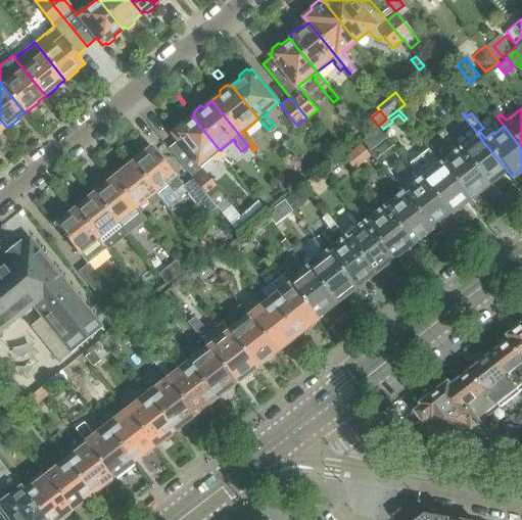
[(506,169),(483,142),(477,133),(462,113),(459,116),(467,128),(463,131),(469,139),(459,146),(487,183),(489,182),(491,182),(497,177),(499,174),(506,169)]
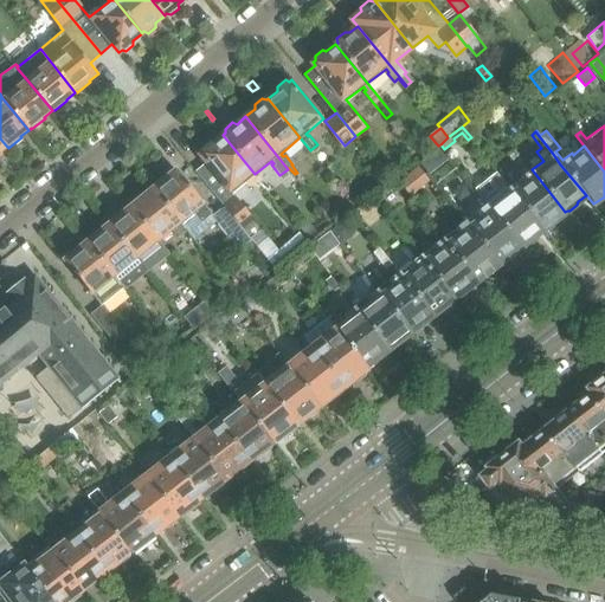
[(255,174),(223,135),(214,142),(211,141),(203,147),(203,151),(200,153),(207,160),(195,169),(224,205),(242,226),(249,235),(257,246),(269,235),(232,192),(245,182),(246,183),(259,186),(262,183),(255,174)]
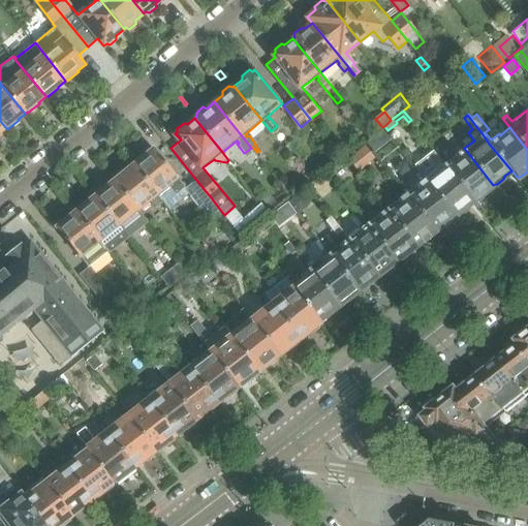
[(452,145),(458,141),(449,130),(443,134),(452,145)]
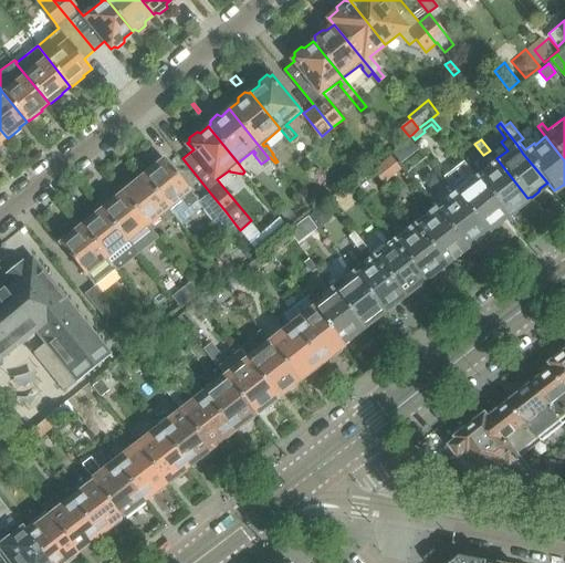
[(403,144),(394,150),(401,160),(410,154),(403,144)]
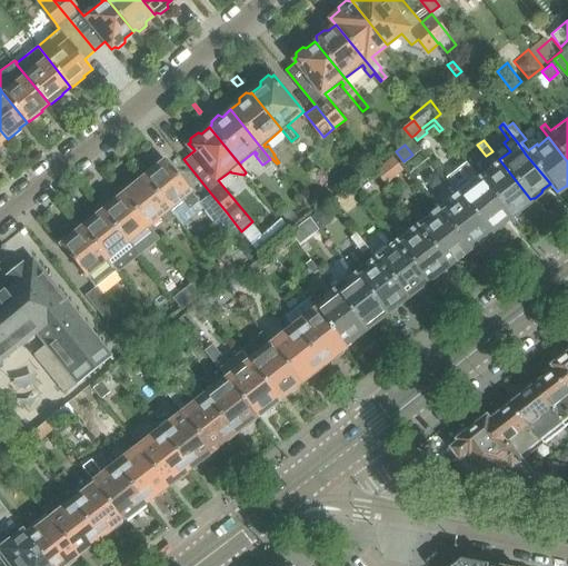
[(386,182),(404,168),(394,155),(376,169),(386,182)]
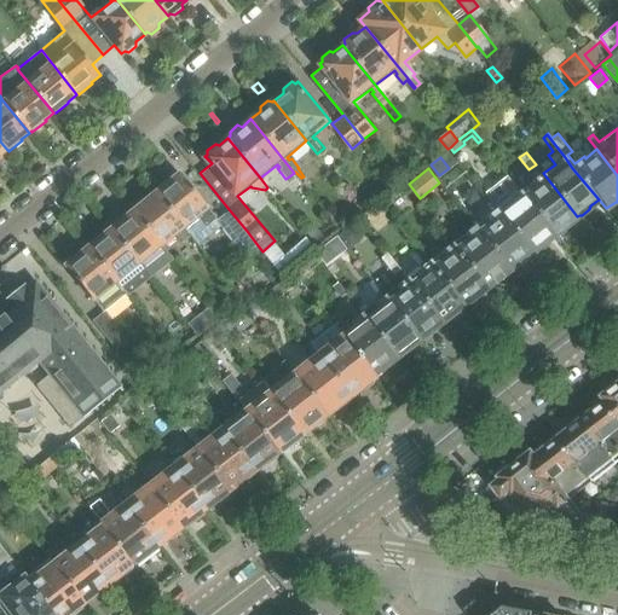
[(554,233),(520,191),(503,169),(497,174),(514,196),(497,209),(530,251),(531,251),(533,250),(536,250),(544,244),(544,241),(554,233)]
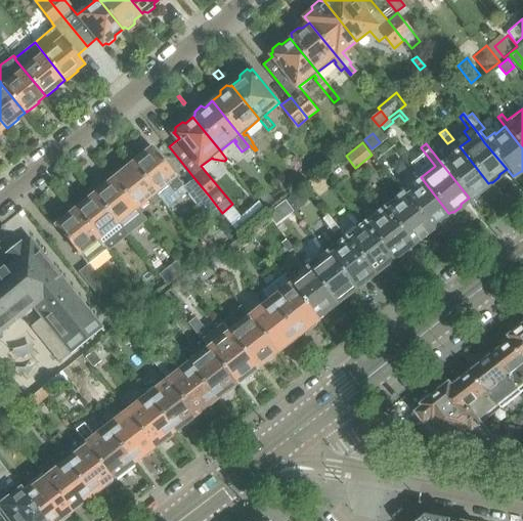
[(153,145),(132,162),(157,191),(161,198),(167,205),(186,188),(206,212),(215,204),(209,196),(193,177),(183,185),(176,175),(153,145)]
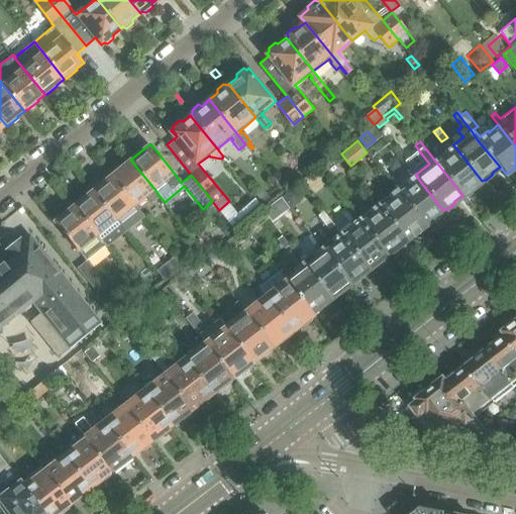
[(474,187),(482,181),(453,144),(434,160),(462,195),(463,194),(467,195),(473,190),(474,187)]
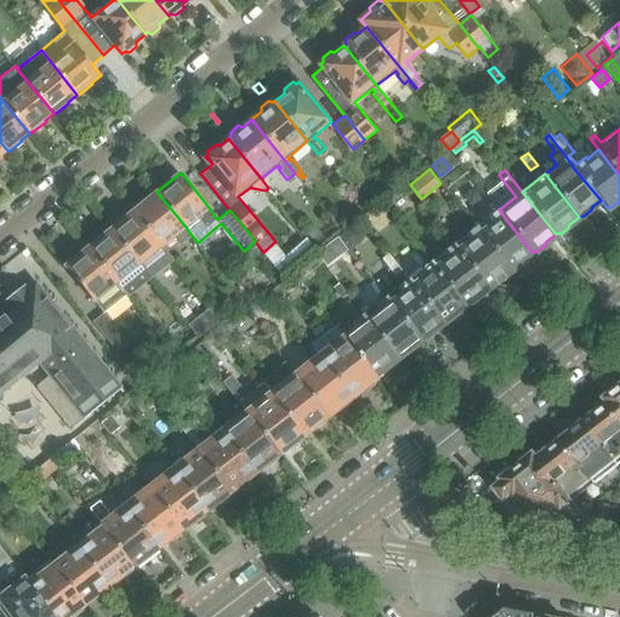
[(485,204),(491,199),(483,188),(476,193),(485,204)]
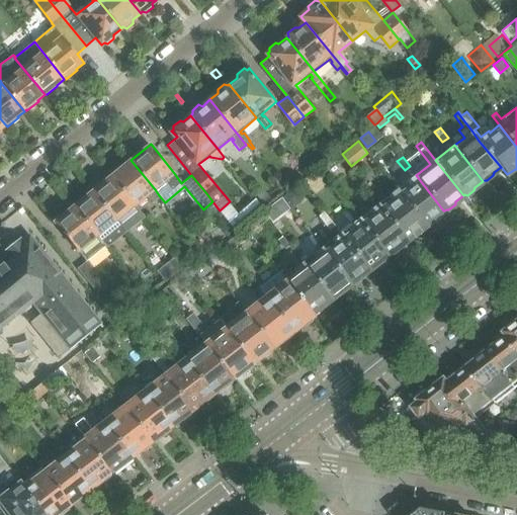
[(159,195),(155,189),(131,160),(111,175),(136,204),(147,195),(152,200),(159,195)]
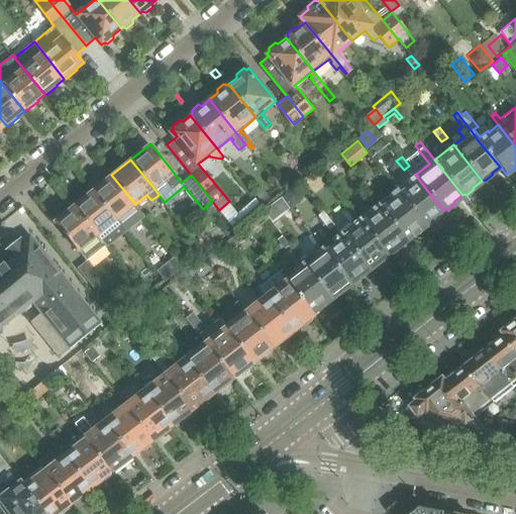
[(314,191),(327,181),(317,169),(305,178),(314,191)]
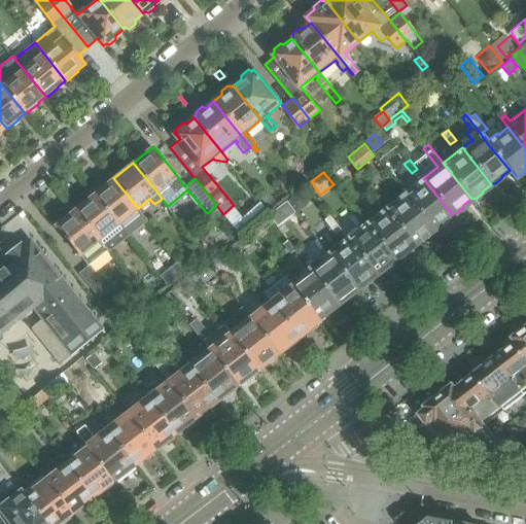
[(113,178),(94,195),(126,234),(145,218),(138,208),(113,178)]
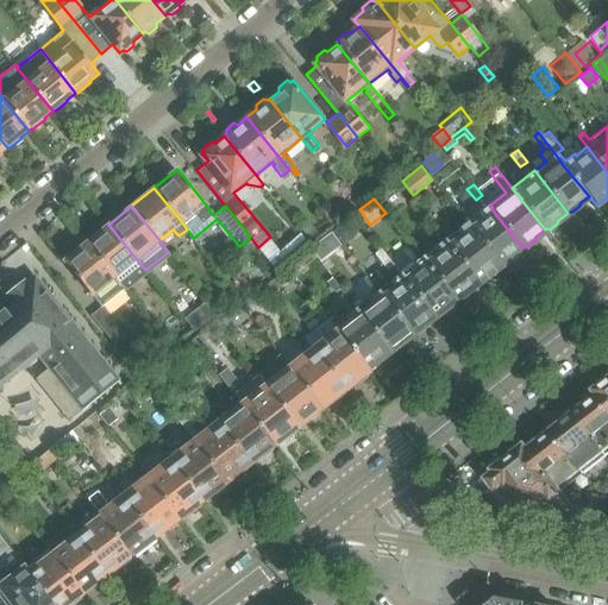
[(522,247),(521,247),(489,206),(468,222),(500,264),(502,263),(506,264),(513,258),(514,254),(522,247)]
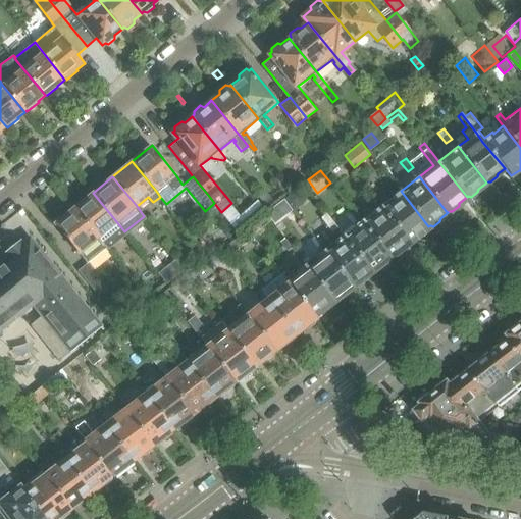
[(370,203),(376,199),(367,188),(362,192),(370,203)]
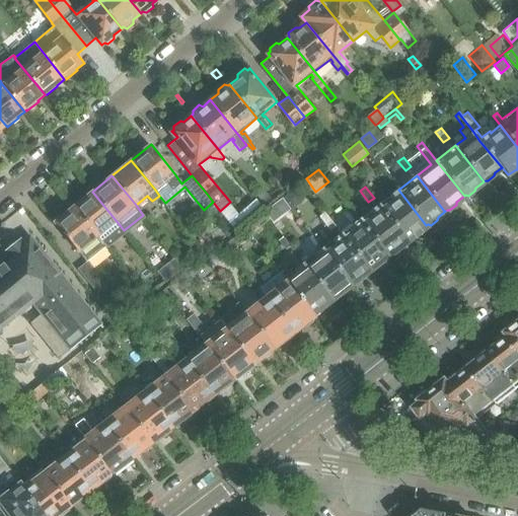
[(267,190),(259,196),(265,203),(272,197),(267,190)]
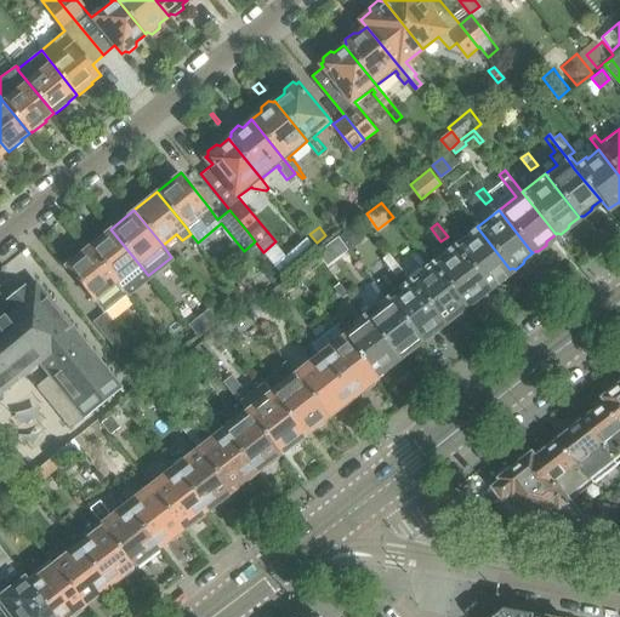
[(501,276),(510,269),(477,227),(454,244),(488,287),(490,286),(493,286),(501,280),(501,276)]
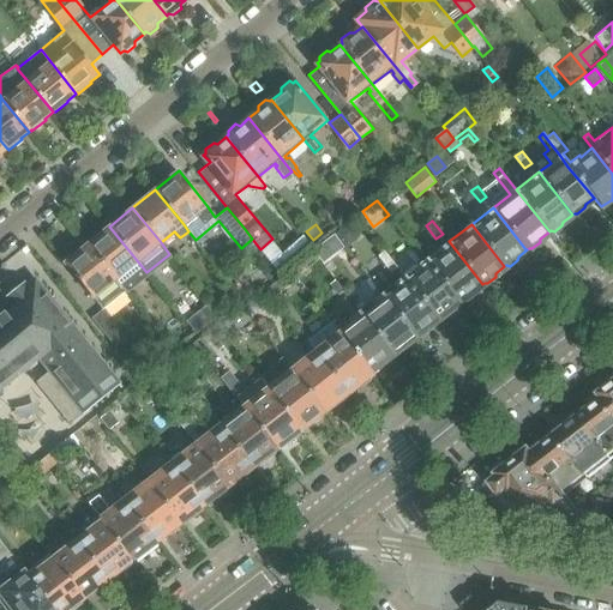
[(149,276),(146,272),(109,227),(86,245),(124,290),(127,294),(149,276)]
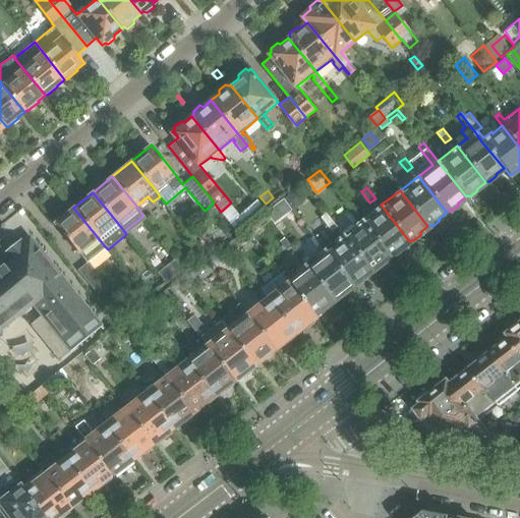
[(401,247),(409,241),(381,205),(361,219),(390,256),(392,254),(394,255),(401,250),(401,247)]
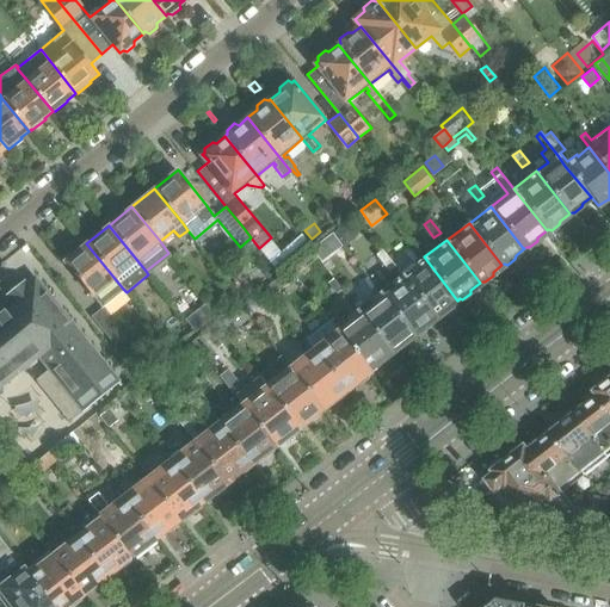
[(86,243),(65,260),(103,307),(123,289),(86,243)]
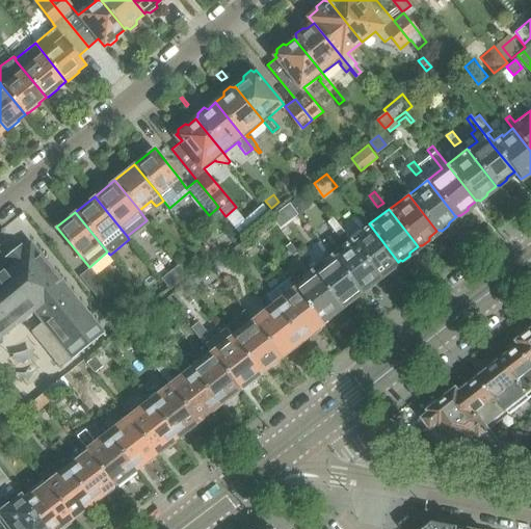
[(281,212),(272,218),(276,223),(279,227),(287,219),(281,212)]
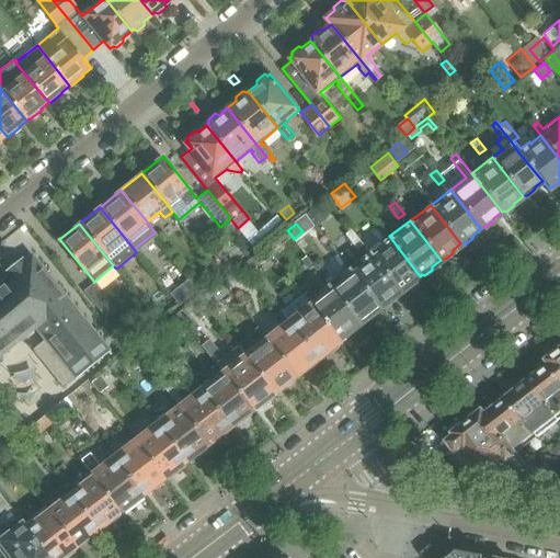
[(281,245),(292,236),(287,230),(286,229),(275,237),(281,245)]
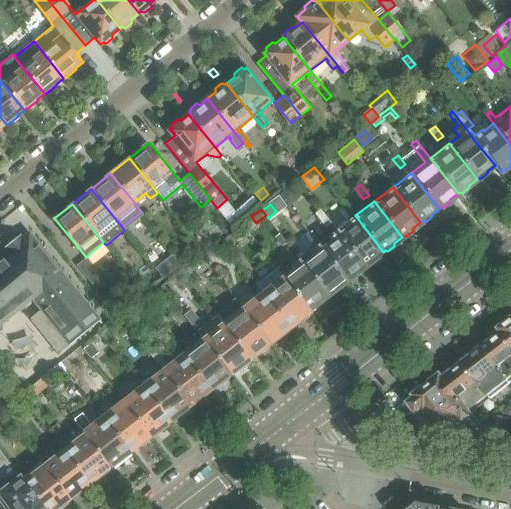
[(325,225),(331,221),(322,209),(316,213),(325,225)]
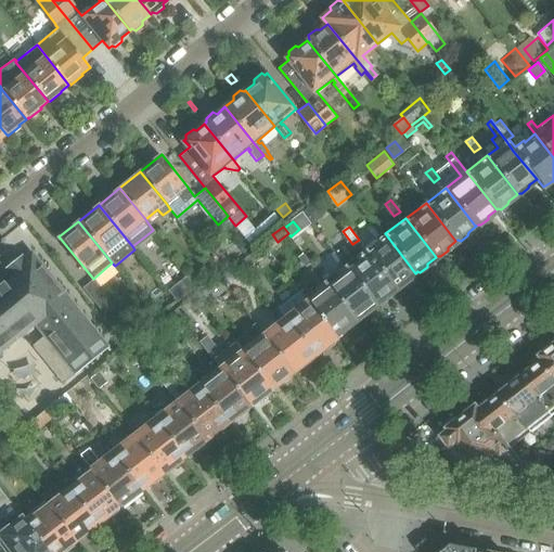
[(408,279),(415,273),(385,233),(365,249),(395,289),(397,286),(400,287),(407,283),(408,279)]
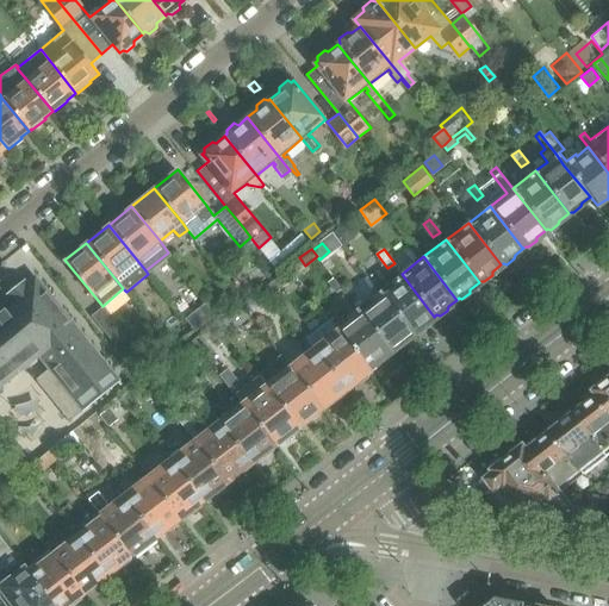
[(268,261),(261,267),(268,276),(277,270),(268,261)]
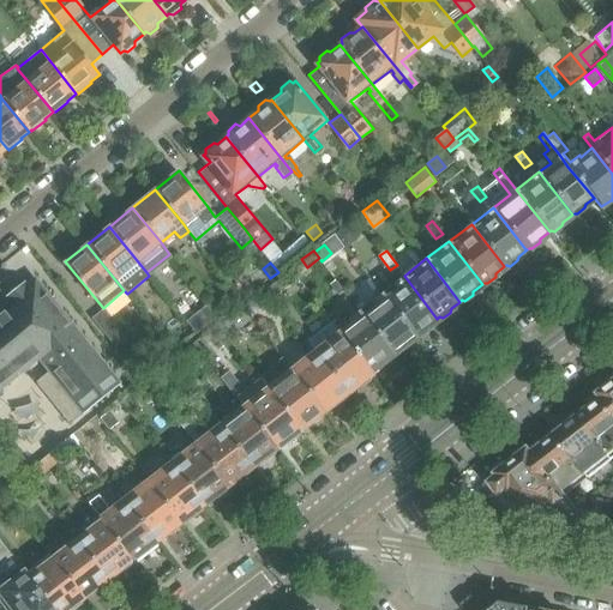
[(275,295),(289,284),(281,276),(268,285),(275,295)]
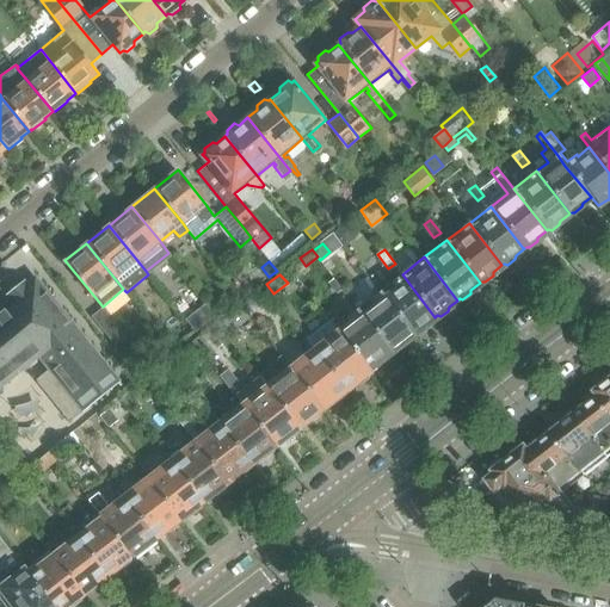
[(426,324),(435,317),(402,274),(380,291),(413,334),(414,333),(418,334),(426,327),(426,324)]
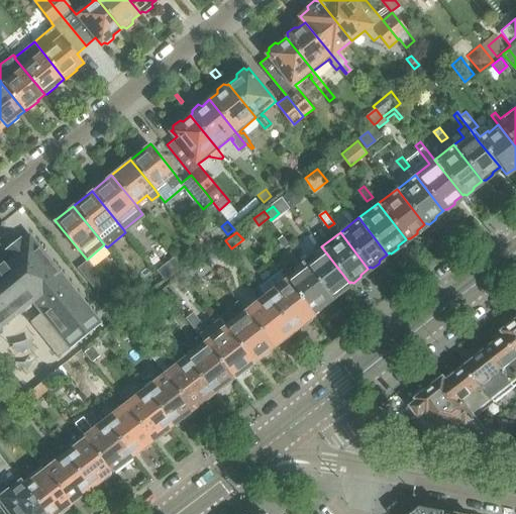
[(0,328),(34,301),(41,310),(30,320),(60,356),(101,323),(91,310),(30,233),(23,239),(22,237),(18,240),(17,241),(10,247),(9,247),(5,251),(12,259),(5,265),(3,262),(0,265),(0,328)]
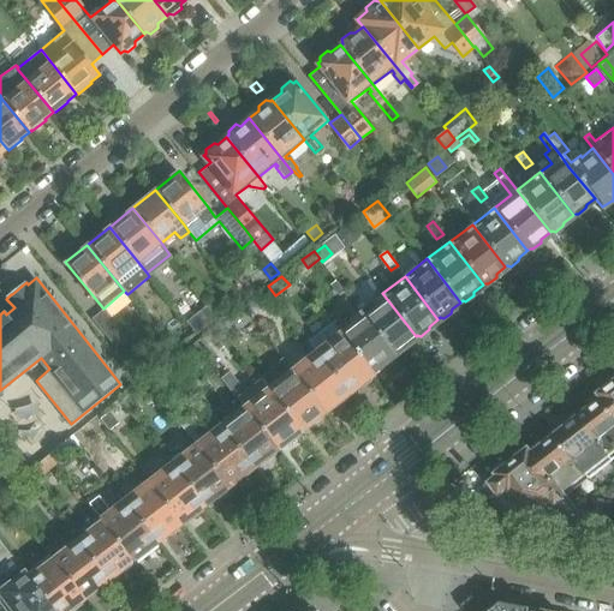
[(263,309),(276,299),(269,289),(256,299),(255,297),(244,305),(252,316),(263,309)]
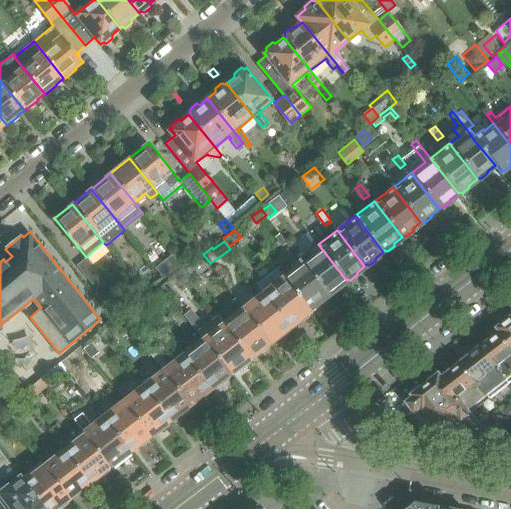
[(338,286),(346,280),(318,244),(299,259),(327,295),(329,294),(331,294),(338,289),(338,286)]
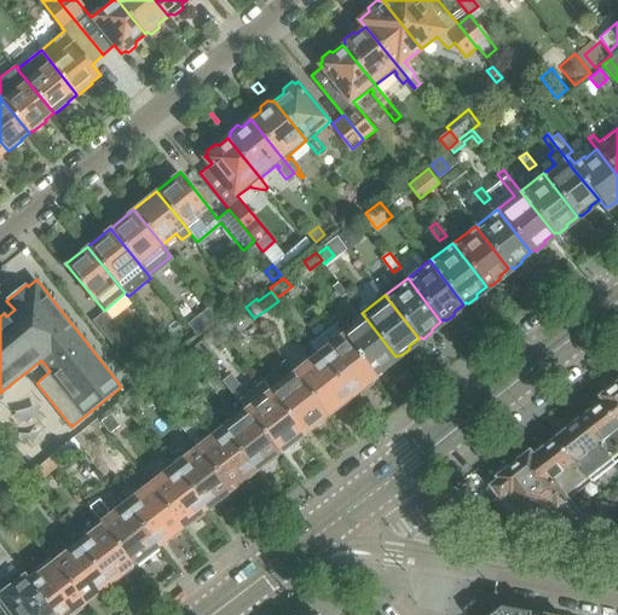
[(212,303),(203,311),(213,324),(223,317),(212,303)]
